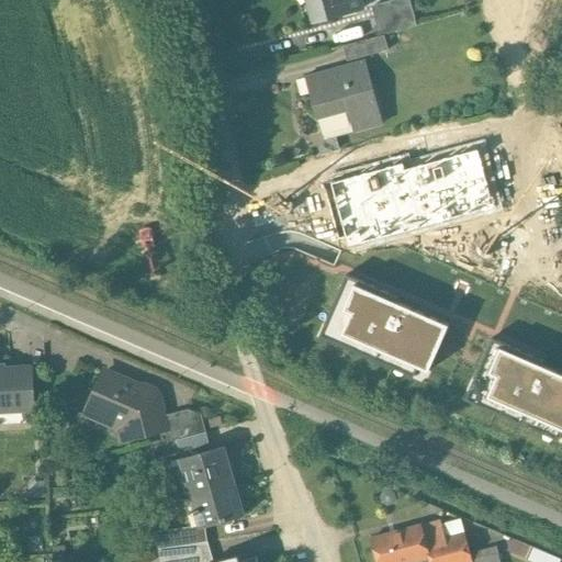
[(315,0),(322,18),(357,9),(357,10),(363,8),(361,0),(315,0)]
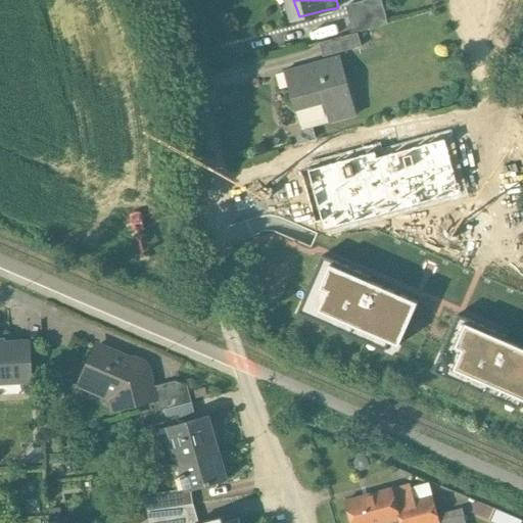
[(382,0),(366,0),(350,5),(358,32),(359,32),(389,24),(382,0)]
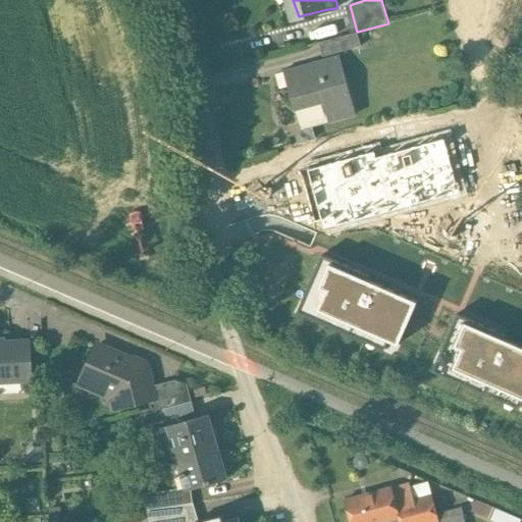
[(357,32),(319,43),(322,57),(362,46),(358,32),(357,32)]
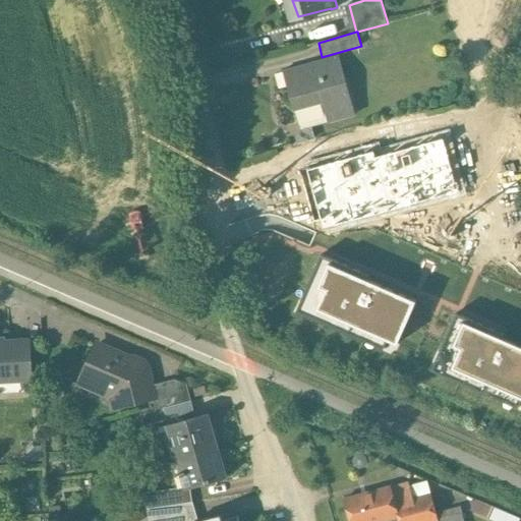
[(339,56),(284,71),(295,110),(297,110),(296,106),(327,96),(333,119),(329,120),(330,122),(355,114),(339,56)]
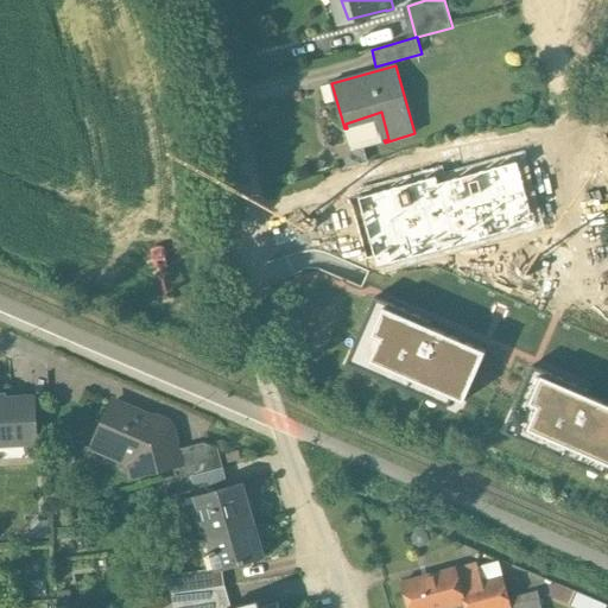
[(504,156),(388,185),(388,184),(386,184),(386,185),(356,194),(371,249),(401,241),(401,242),(441,233),(441,230),(518,210),(518,213),(520,211),(505,153),(502,154),(504,156)]
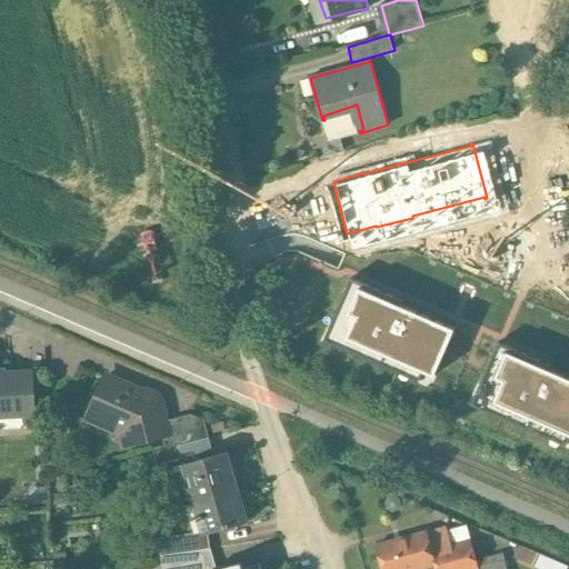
[(358,259),(331,321),(342,326),(335,346),(380,365),(383,355),(435,377),(445,353),(486,370),(481,383),(490,387),(480,409),(527,429),(531,419),(568,435),(568,323),(375,242),(367,262),(358,259)]
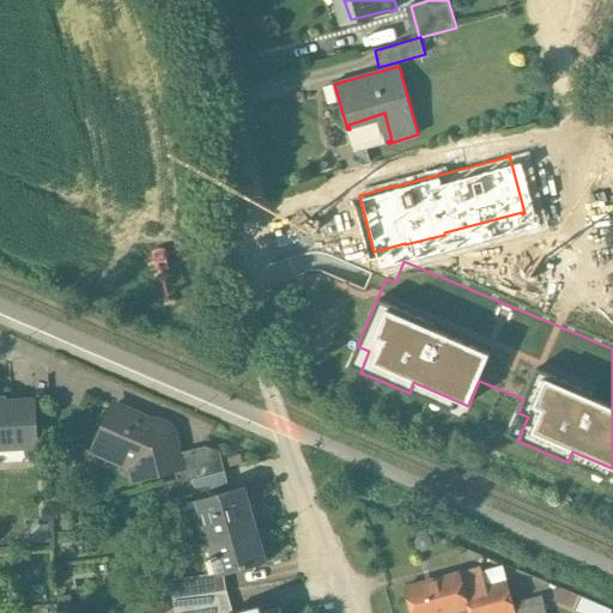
[(35,401),(0,402),(0,448),(36,447),(35,401)]
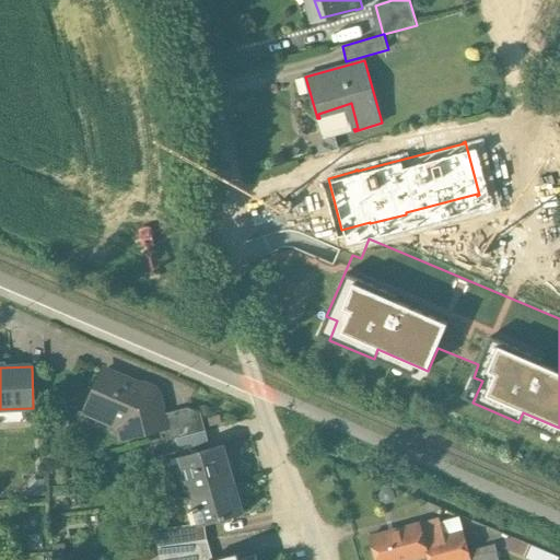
[(155,394),(103,371),(88,407),(125,423),(128,436),(164,428),(161,415),(155,394)]
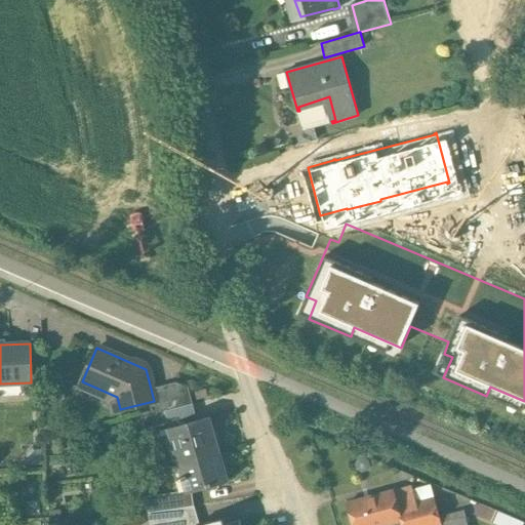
[(175,382),(151,389),(154,401),(157,412),(193,403),(189,388),(175,382)]
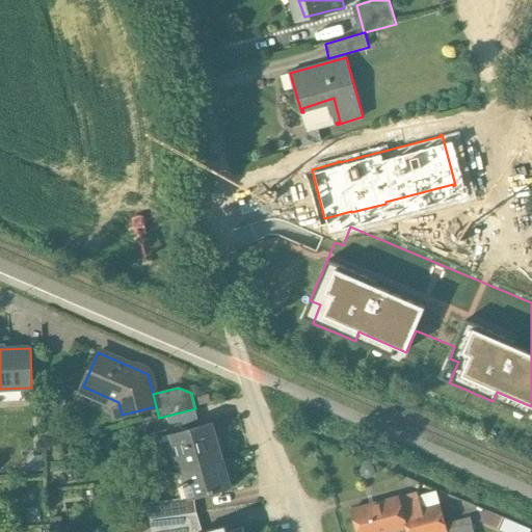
[(167,417),(144,423),(148,434),(170,429),(167,417)]
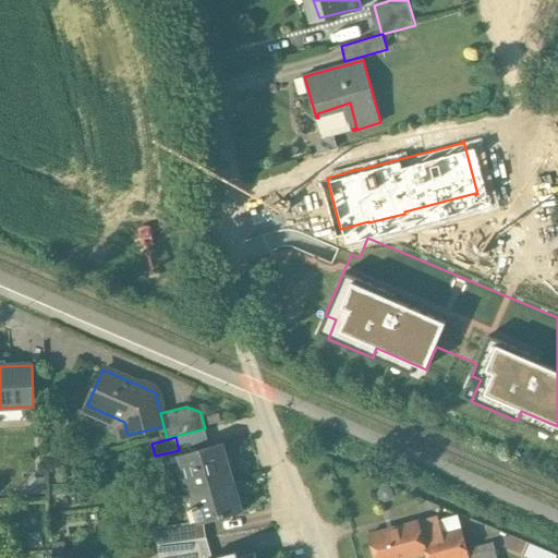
[(222,444),(180,457),(182,462),(182,463),(191,492),(233,480),(222,444)]
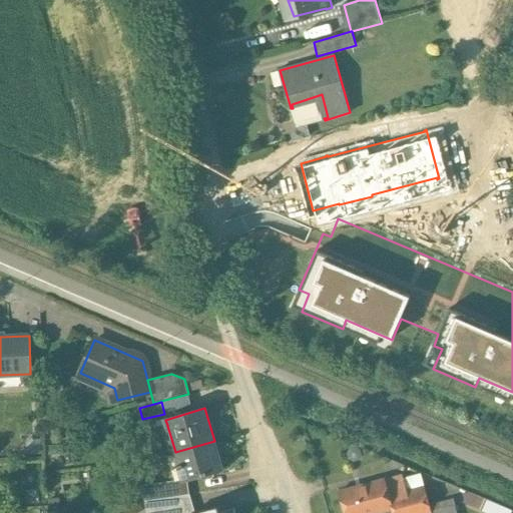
[(175,452),(175,453),(177,458),(177,459),(179,466),(176,467),(177,469),(185,467),(188,478),(183,480),(183,481),(222,469),(214,441),(175,452)]
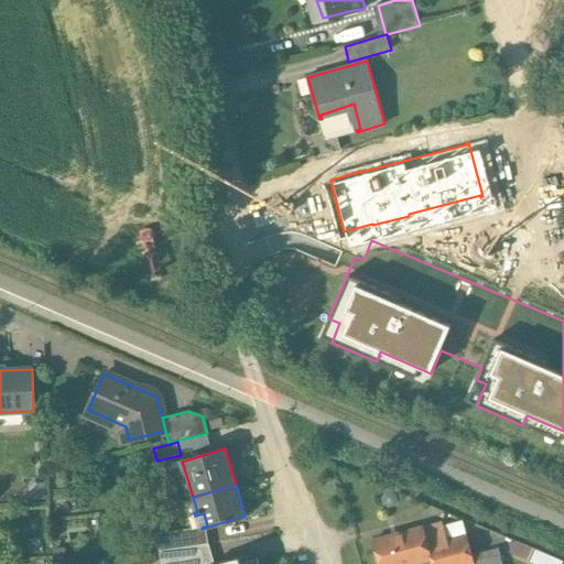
[(202,527),(156,533),(160,551),(206,544),(205,543),(204,543),(202,529),(202,528),(202,527)]
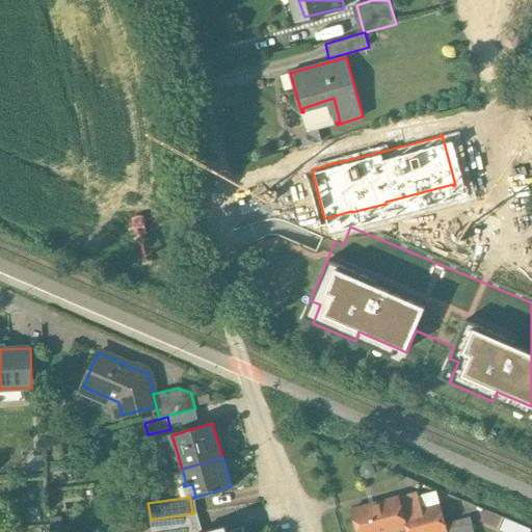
[(402,500),(355,508),(360,531),(403,531),(407,531),(403,504),(402,500)]
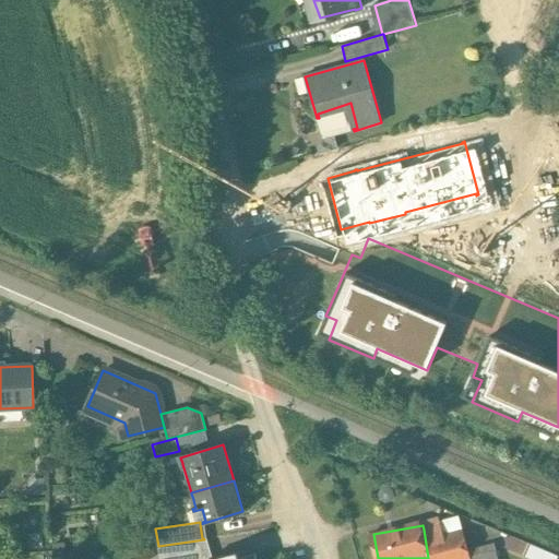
[(440,526),(424,530),(427,554),(444,550),(440,526)]
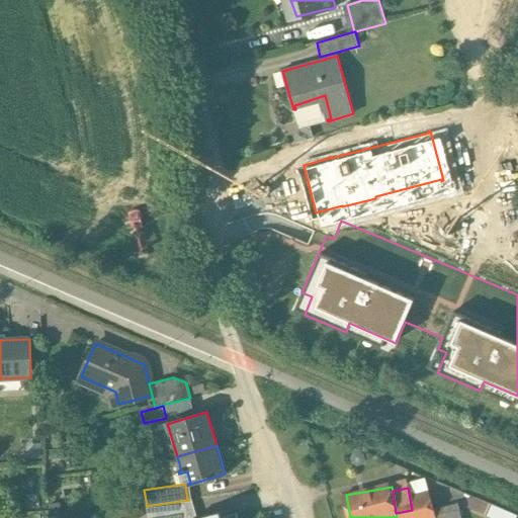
[(194,517),(189,500),(147,506),(148,514),(148,517),(194,517)]
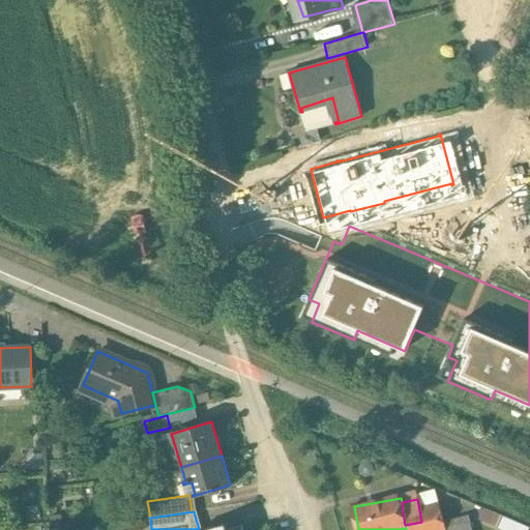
[(448,529),(472,529),(468,513),(445,520),(448,529)]
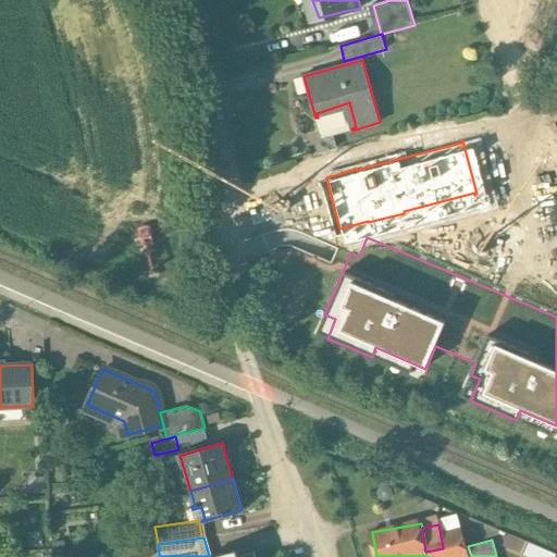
[(64,556),(63,542),(52,543),(53,556),(64,556)]
